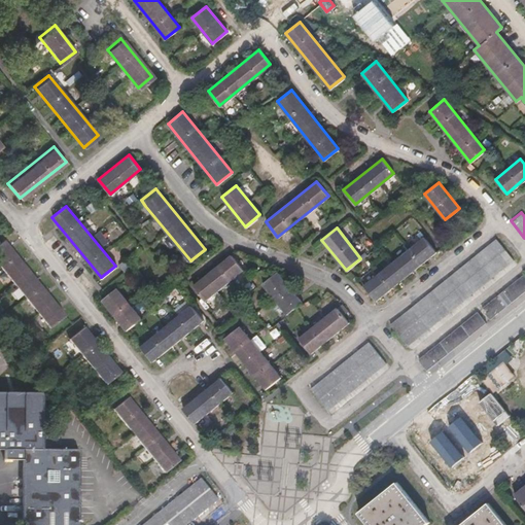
[(375,300),(435,251),(423,237),(363,285),(375,300)]
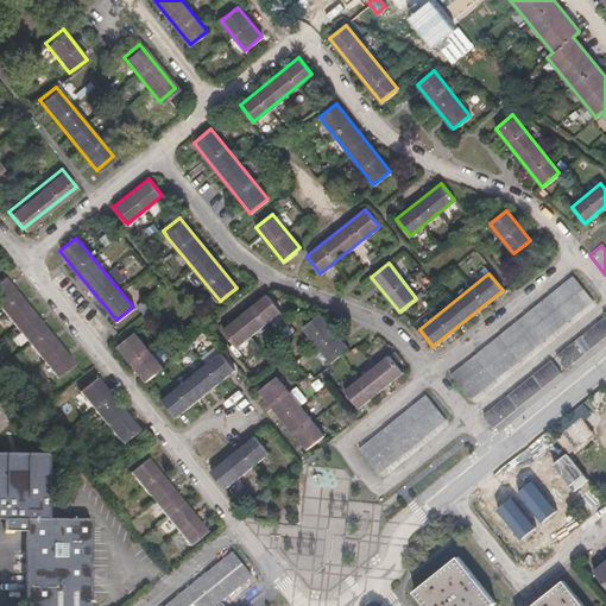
[(592,300),(572,275),(449,373),(469,398),(592,300)]
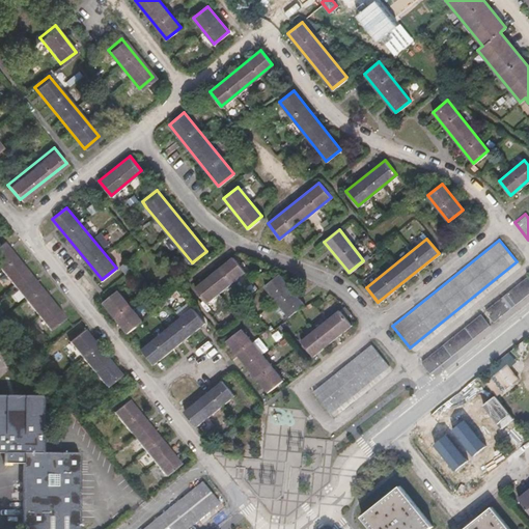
[(63,317),(2,241),(0,243),(0,268),(49,329),(63,317)]
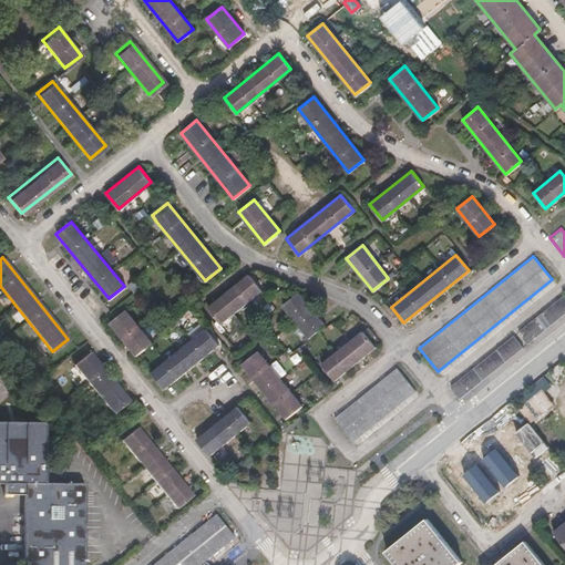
[(219,322),(260,289),(248,274),(207,307),(219,322)]
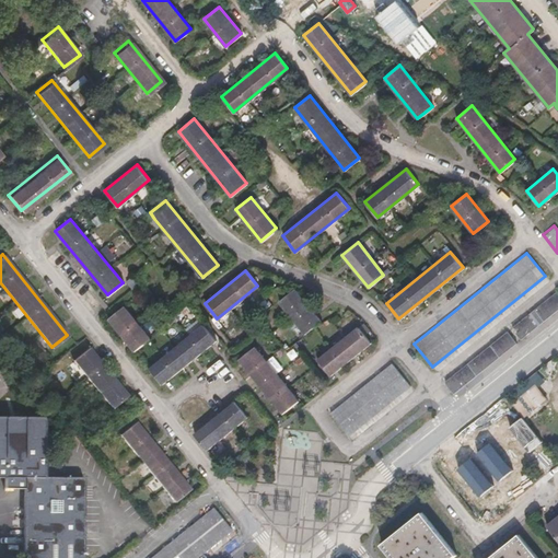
[(304,333),(321,321),(294,288),(279,301),(304,333)]
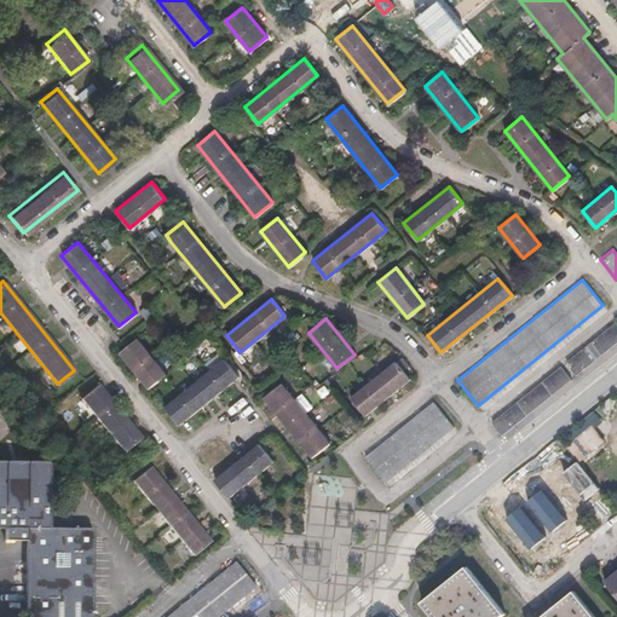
[(575,369),(616,339),(616,321),(566,356),(575,369)]
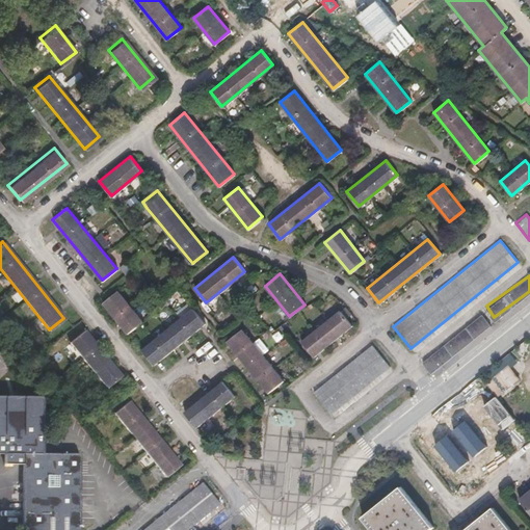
[(141,320),(116,290),(102,301),(127,333),(141,320)]
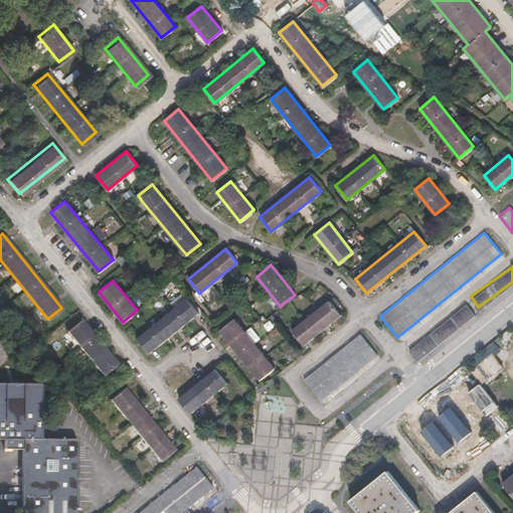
[(148,352),(197,313),(186,298),(136,338),(148,352)]
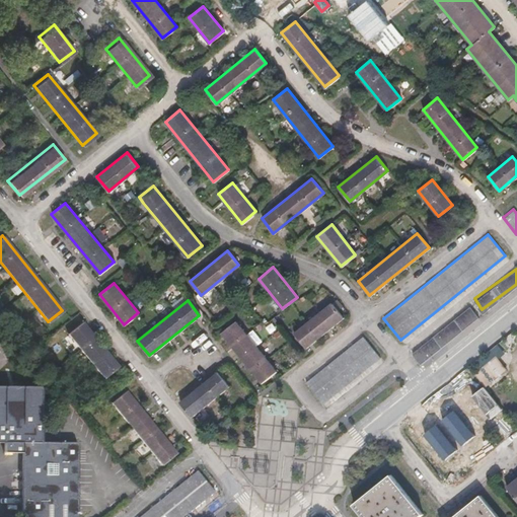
[(305,347),(343,316),(331,302),(295,330),(294,333),(305,347)]
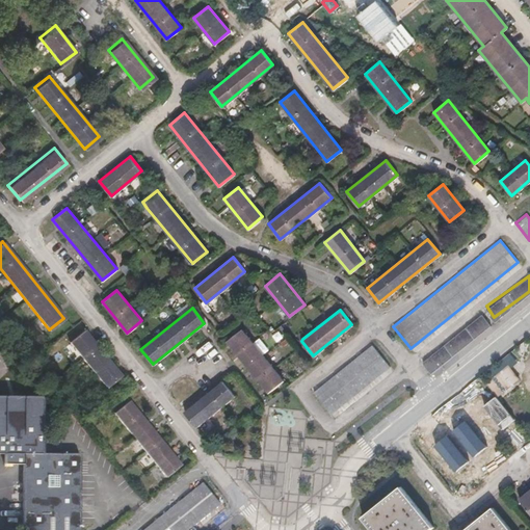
[(431,373),(489,323),(479,311),(421,361),(431,373)]
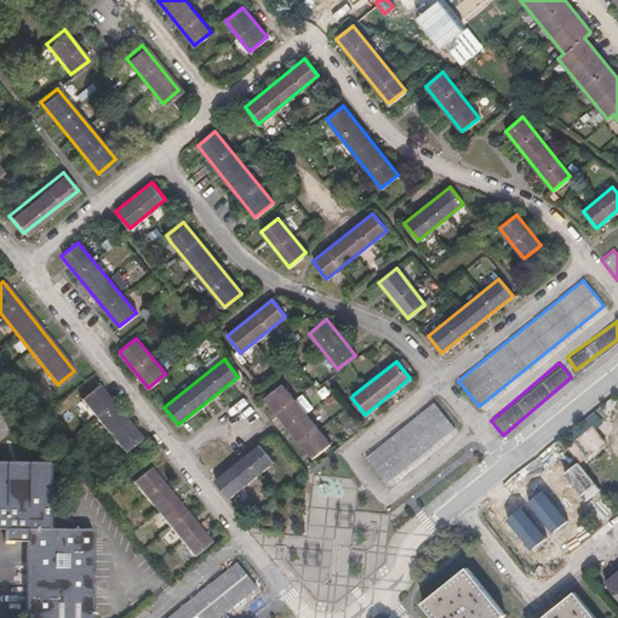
[(141,438),(97,383),(80,398),(122,451),(141,438)]
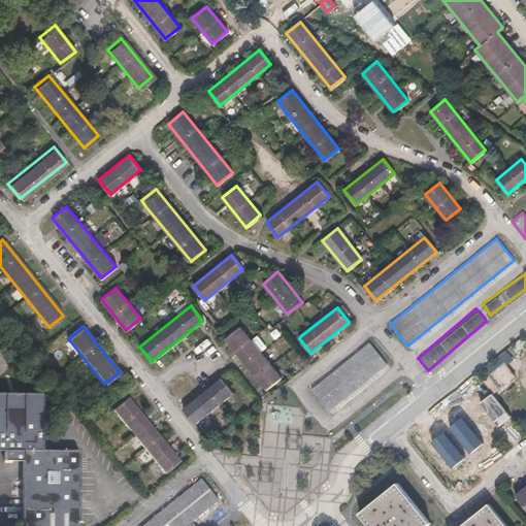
[(281,376),(239,326),(225,338),(266,389),(281,376)]
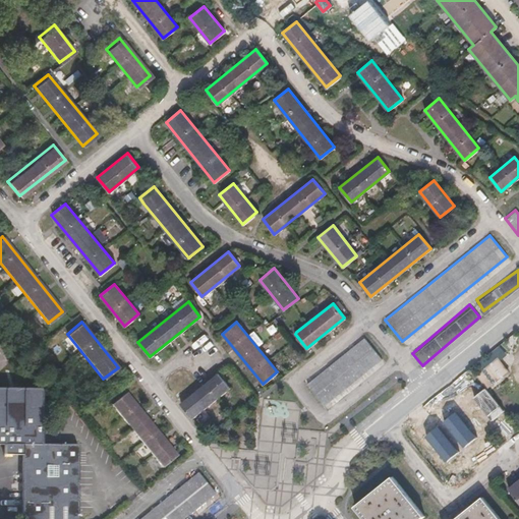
[(323,404),(381,358),(363,337),(305,384),(323,404)]
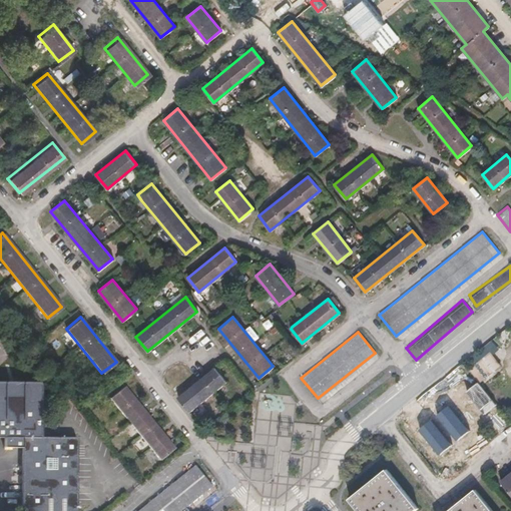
[(489,351),(468,368),(478,381),(498,364),(489,351)]
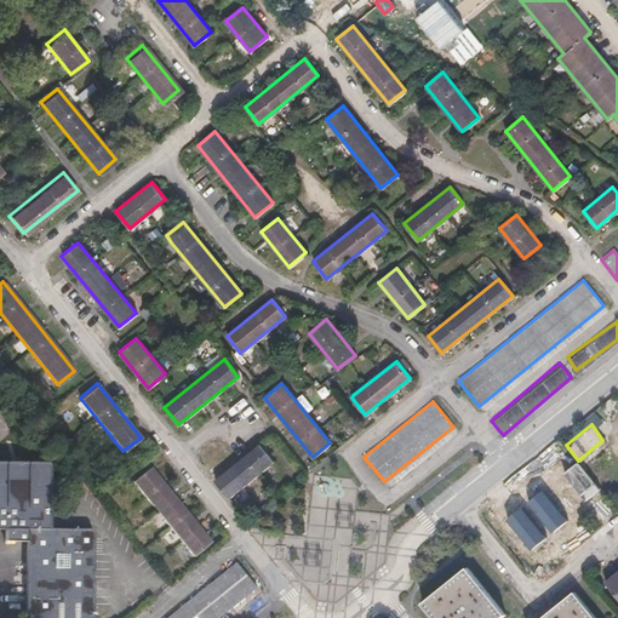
[(228,497),(273,461),(259,444),(215,480),(228,497)]
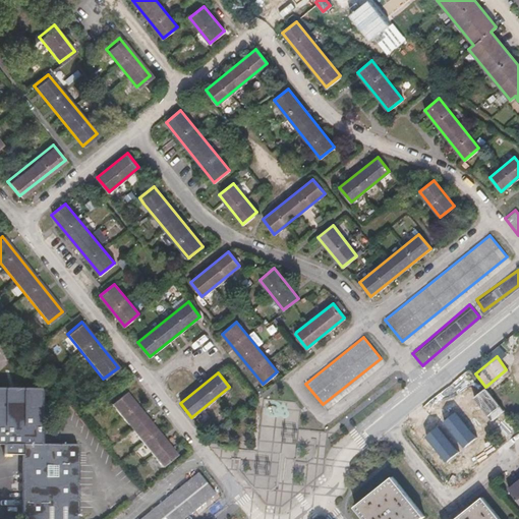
[(20,454),(19,518),(75,518),(76,443),(40,443),(40,417),(40,387),(0,386),(0,442),(2,442),(2,453),(20,453),(20,454)]
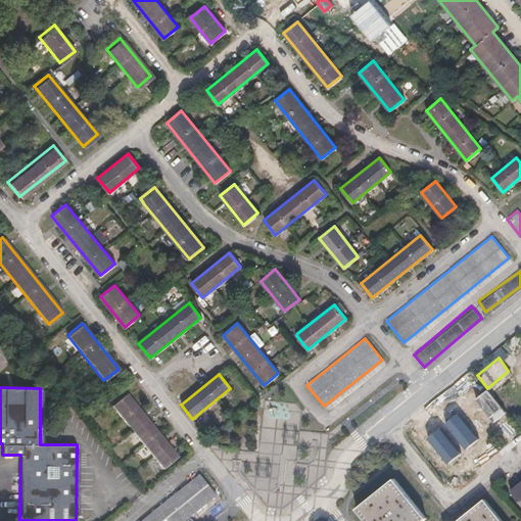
[(487,388),(475,398),(496,424),(509,414),(487,388)]
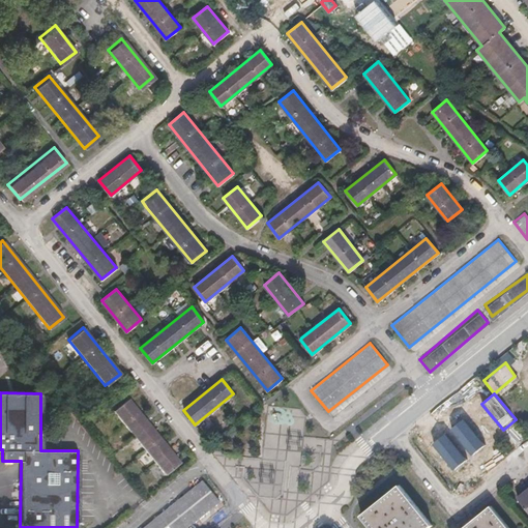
[(112,410),(165,473),(179,462),(126,398),(112,410)]
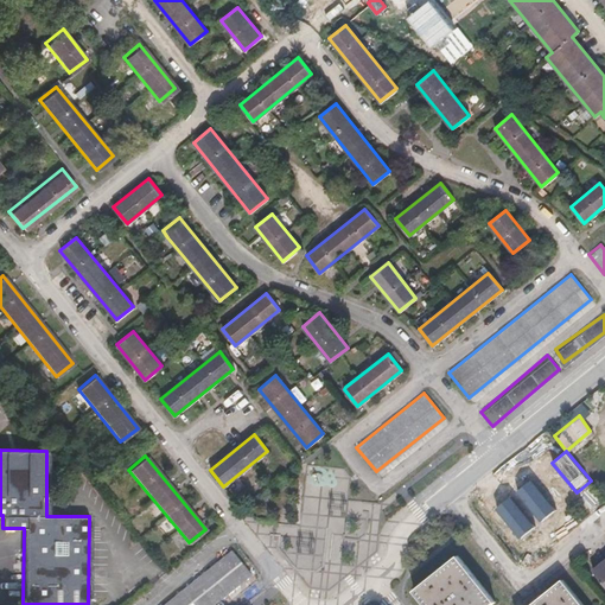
[(532,478),(517,490),(541,520),(555,508),(532,478)]
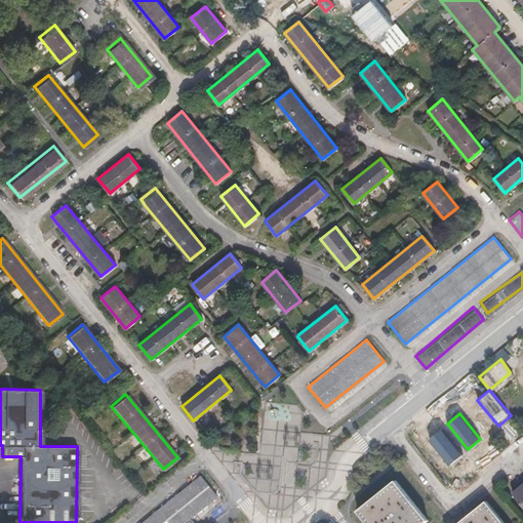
[(441,427),(429,436),(449,461),(461,452),(441,427)]
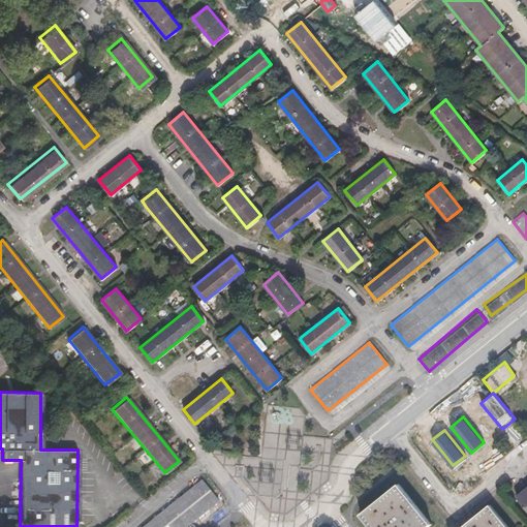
[(183,526),(218,499),(202,477),(140,526),(183,526)]
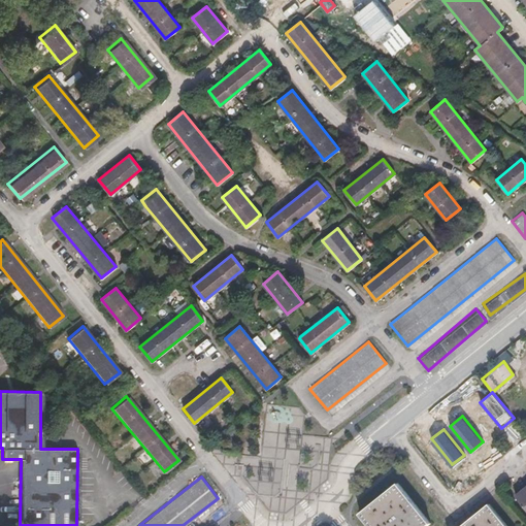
[(396,482),(359,513),(369,525),(423,525),(429,521),(396,482)]
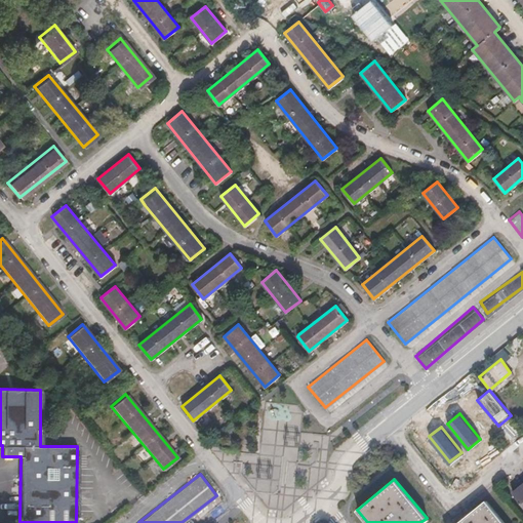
[(522,482),(511,492),(522,507),(522,482)]
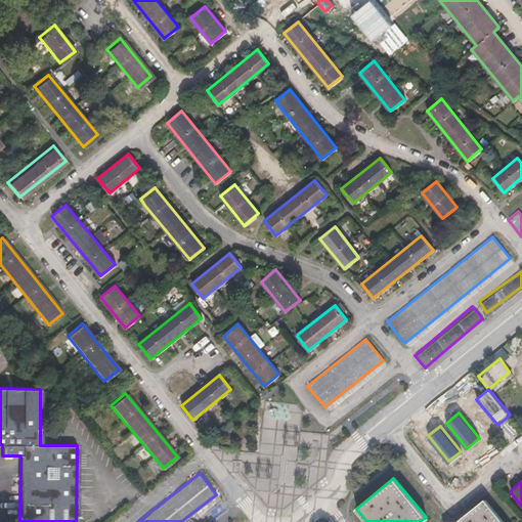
[(503,521),(484,498),(455,521),(503,521)]
